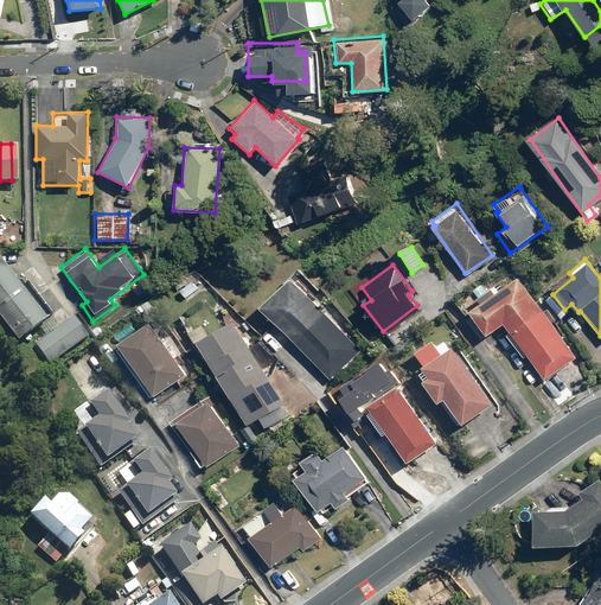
[(0,324),(13,341),(32,326),(38,335),(29,342),(43,362),(82,333),(69,316),(53,329),(44,317),(46,314),(21,281),(14,286),(0,267),(0,324)]
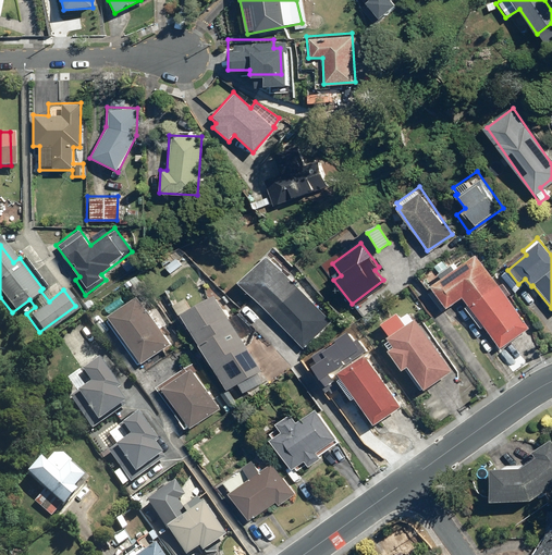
[(268,254),(240,282),(303,347),(331,319),(268,254)]
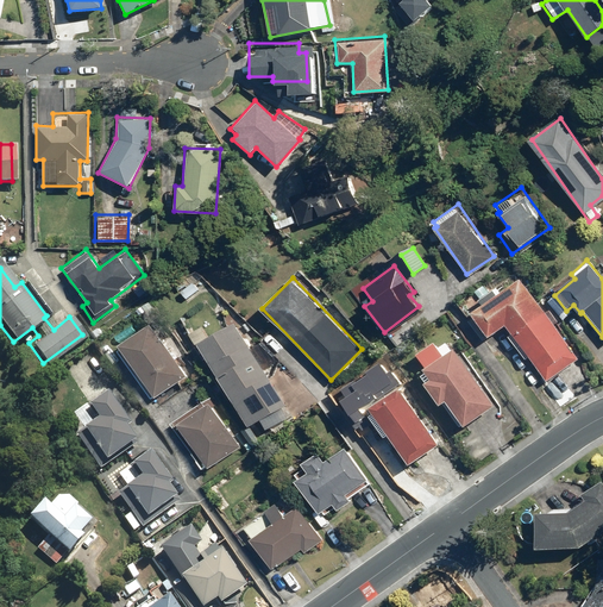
[(577,357),(517,279),(504,288),(501,285),(479,300),(483,305),(470,314),(488,338),(503,326),(545,381),(577,357)]
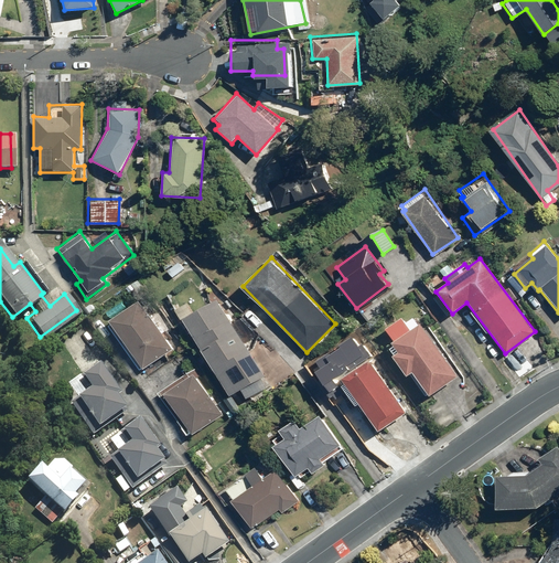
[(268,385),(216,297),(191,312),(184,301),(172,308),(181,324),(186,320),(230,395),(240,390),(245,399),(268,385)]
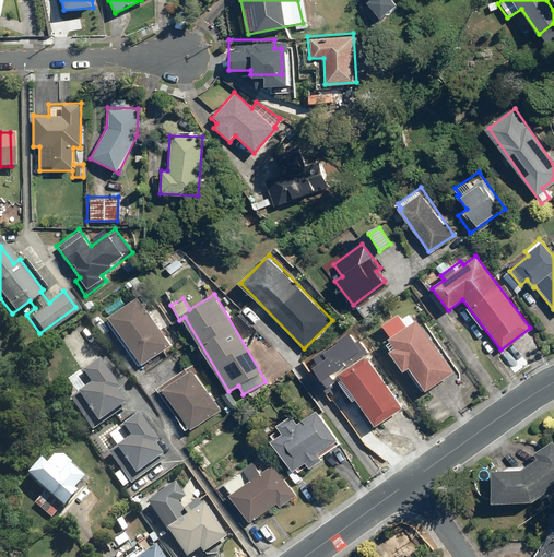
[(139,297),(108,318),(142,366),(172,346),(139,297)]
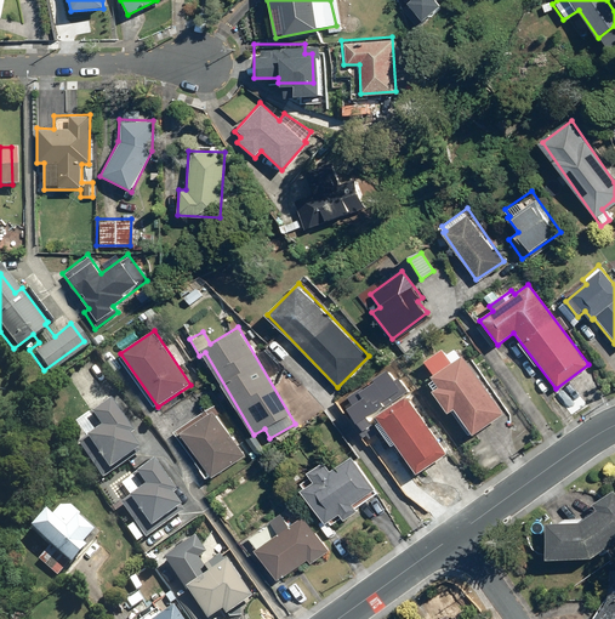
[(504,412),(462,356),(460,357),(454,348),(445,355),(440,348),(422,362),(434,379),(431,381),(437,388),(433,392),(450,415),(453,413),(468,436),(504,412)]
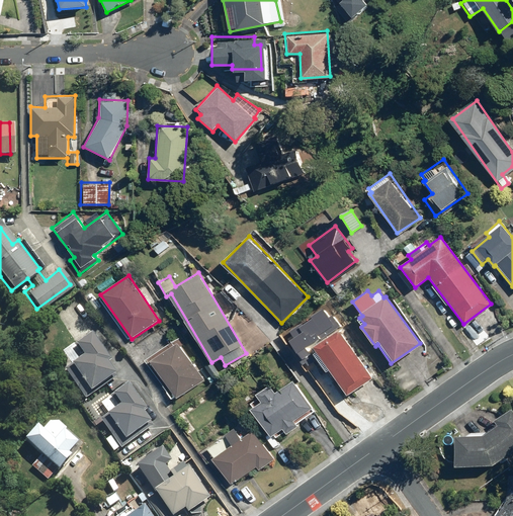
[(373,377),(338,328),(314,345),(318,351),(314,354),(328,372),(330,371),(347,396),(373,377)]
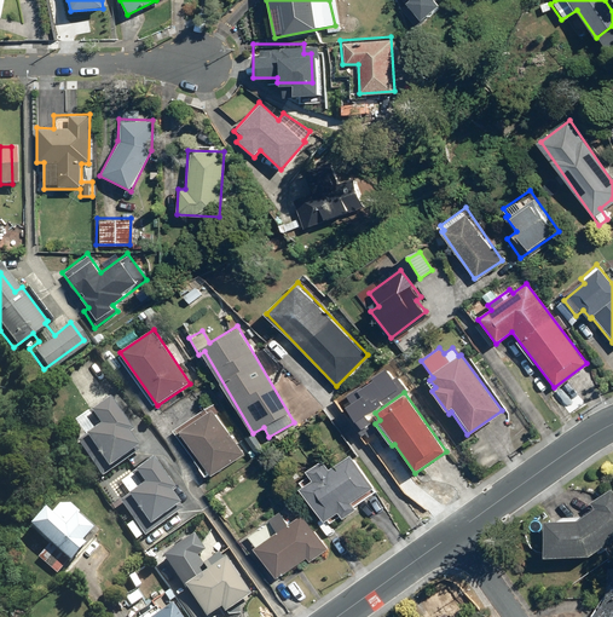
[(128,430),(104,396),(68,420),(79,434),(70,440),(94,474),(134,447),(125,432),(128,430)]
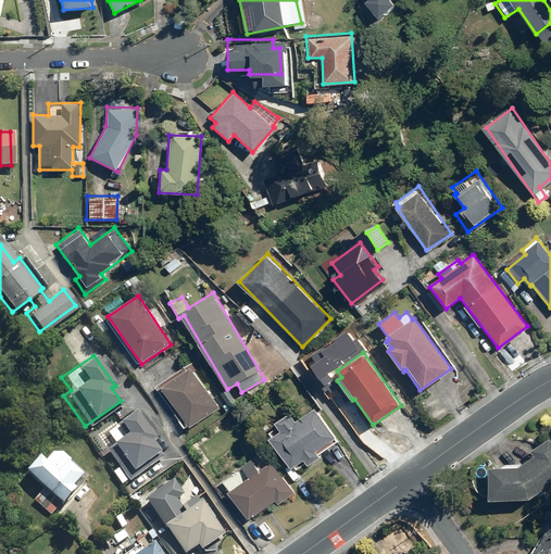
[(220,405),(189,366),(161,389),(190,428),(220,405)]
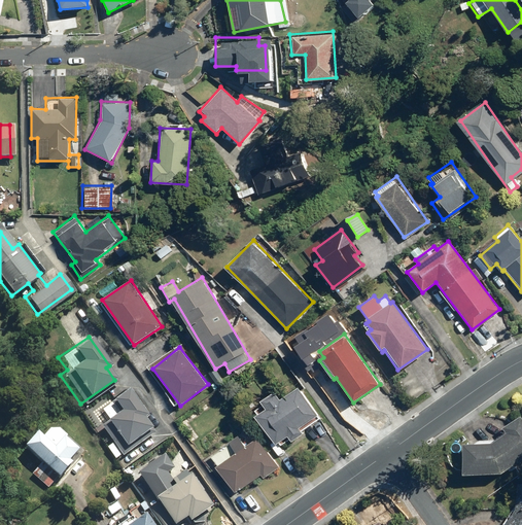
[(145,415),(125,387),(97,408),(107,422),(98,428),(117,455),(150,431),(141,418),(145,415)]
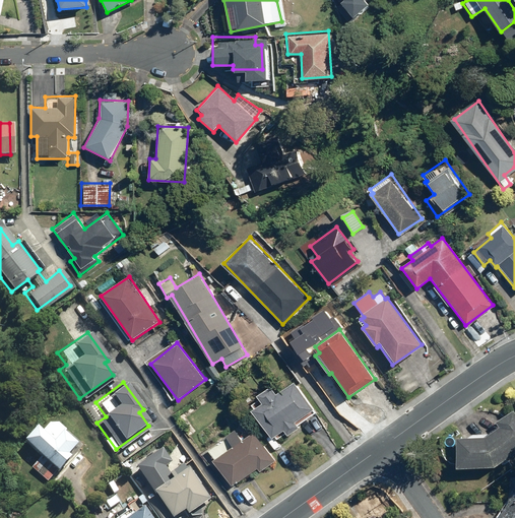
[(271,386),(249,403),(255,411),(254,412),(275,440),(285,433),(287,436),(299,427),(297,425),(315,409),(293,382),(278,393),(271,386)]
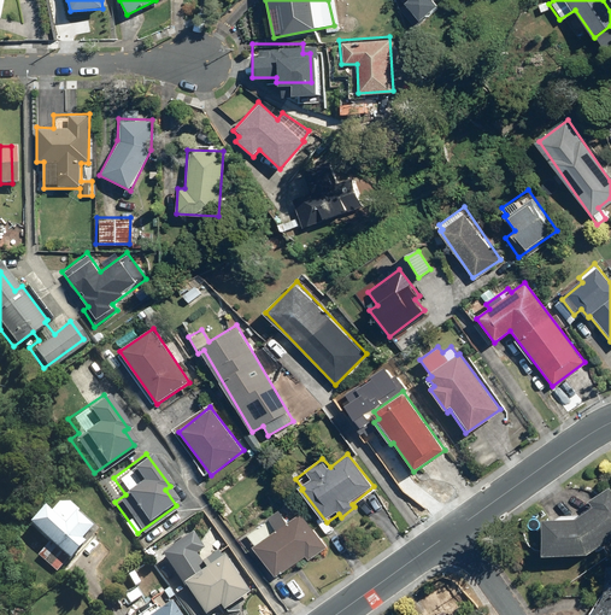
[(576,516),(541,517),(542,554),(586,551),(610,532),(610,488),(607,485),(587,499),(591,505),(576,516)]
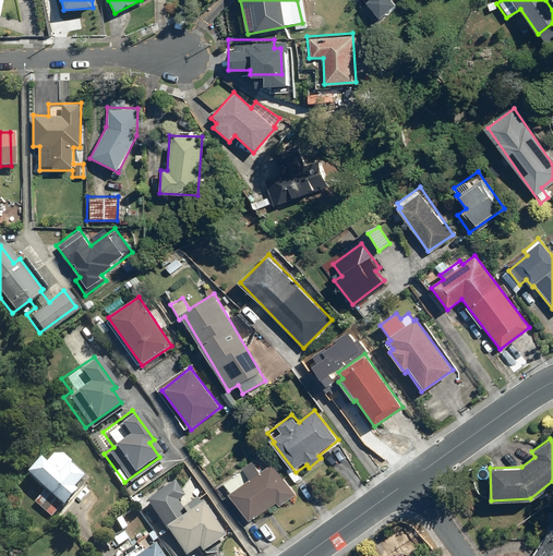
[(35,459),(20,473),(58,508),(72,492),(69,488),(79,478),(52,454),(41,464),(35,459)]
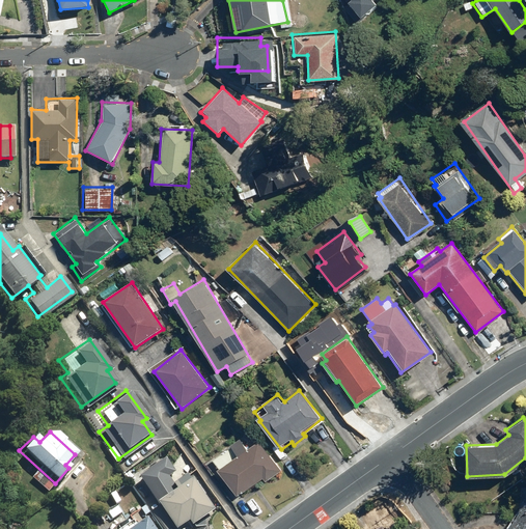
[(264,482),(280,469),(258,442),(249,449),(240,439),(210,463),(237,498),(260,478),(264,482)]
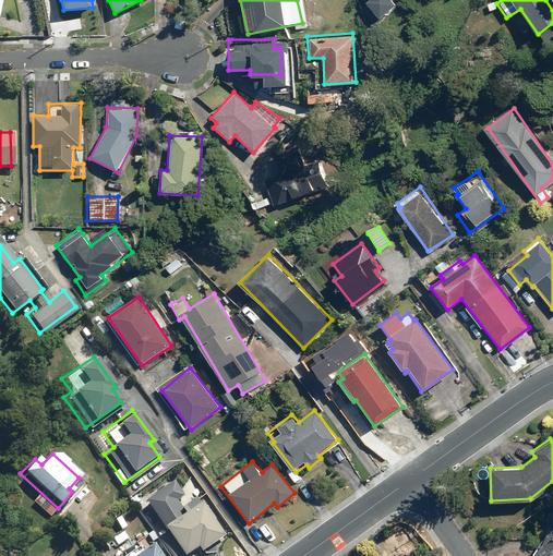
[(168,482),(141,503),(181,555),(184,555),(194,550),(196,553),(220,534),(192,497),(184,503),(168,482)]
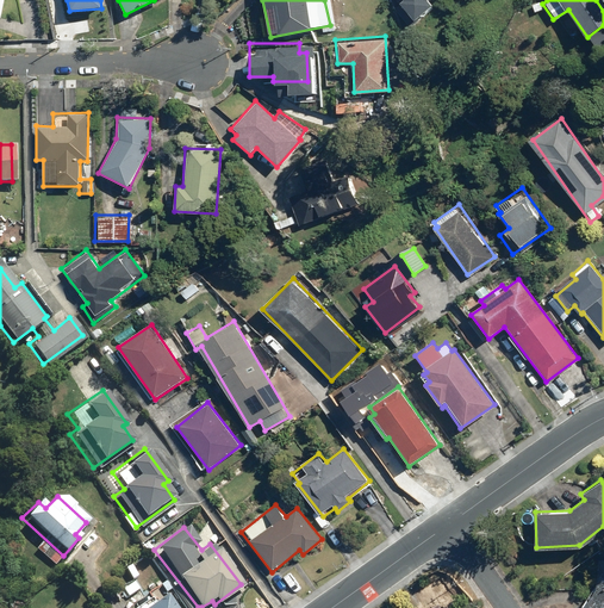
[(603,607),(603,557),(595,557),(593,587),(579,607),(603,607)]
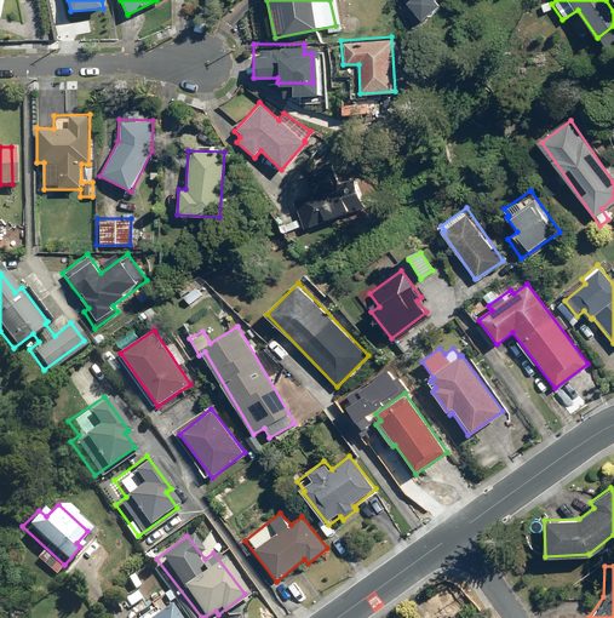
[(176,617),(168,606),(154,613),(150,606),(132,617),(176,617)]
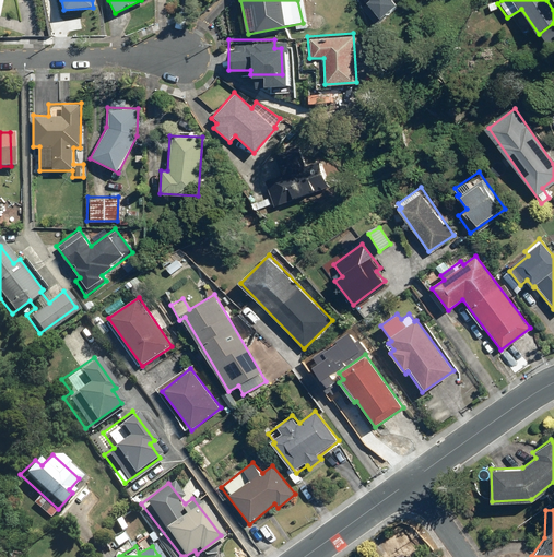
[(411,556),(405,547),(391,556),(411,556)]
